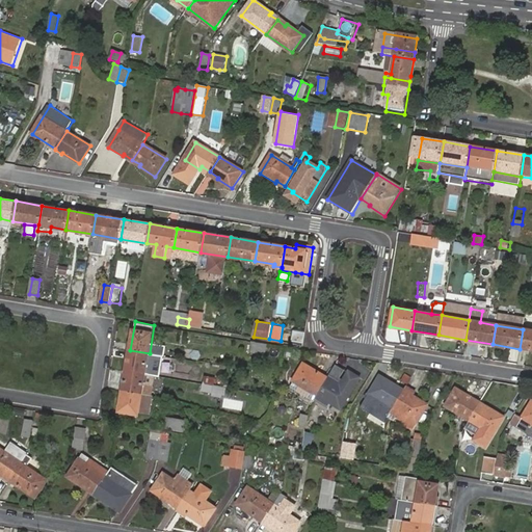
[(531,330),(523,329),(520,349),(531,350),(531,330)]
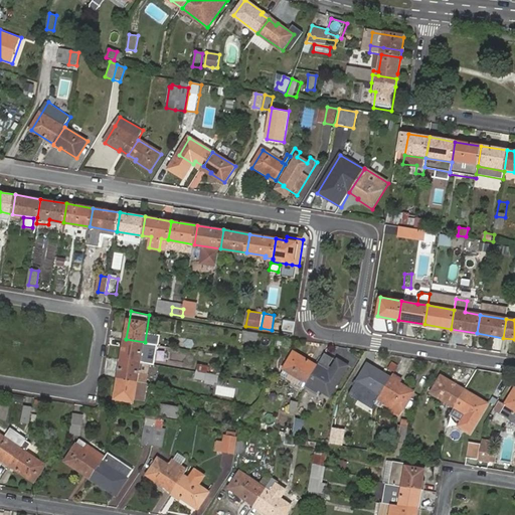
[(283,330),(294,332),(296,323),(285,321),(283,330)]
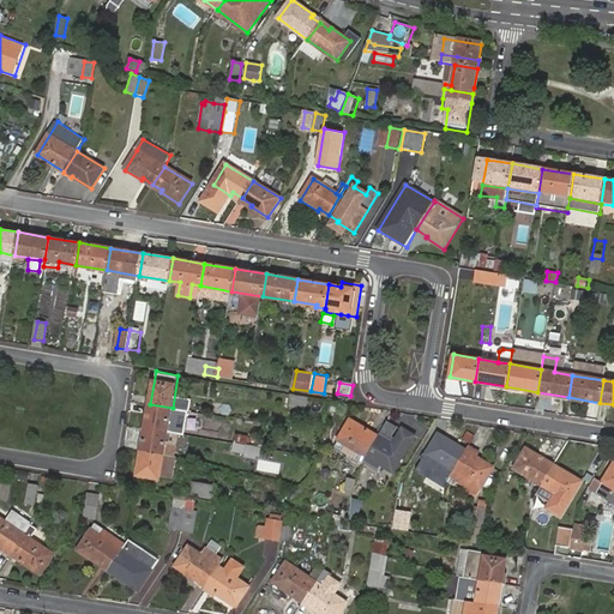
[(305,407),(306,396),(292,393),(290,404),(305,407)]
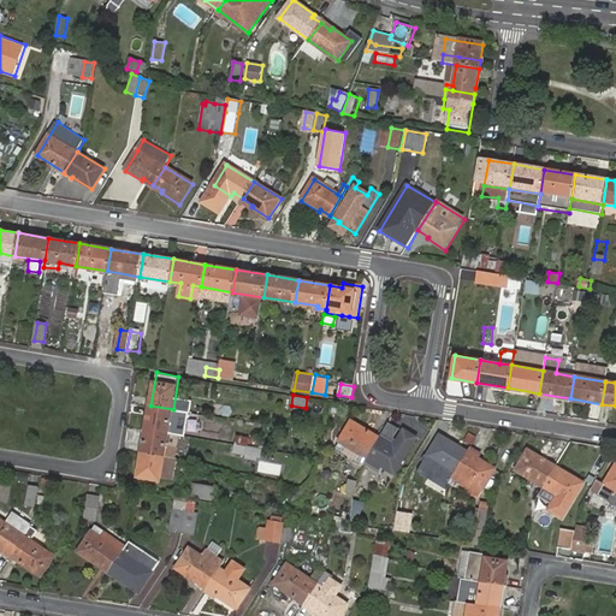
[(147,430),(170,433),(181,434),(187,436),(189,422),(185,422),(187,412),(173,409),(150,406),(147,430)]
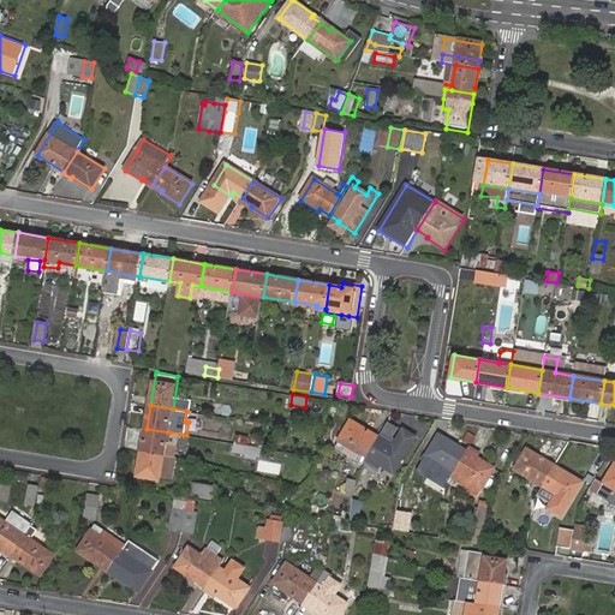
[(368,458),(378,439),(369,434),(370,431),(352,419),(340,440),(341,440),(348,446),(368,458)]
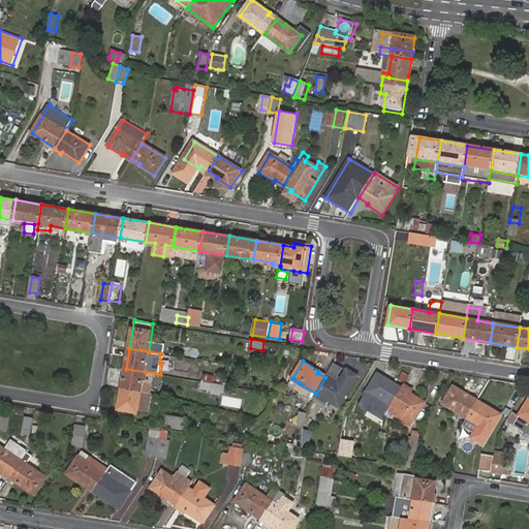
[(340,380),(329,373),(327,375),(325,377),(316,394),(314,397),(312,399),(319,404),(323,398),(340,408),(360,375),(347,368),(340,380)]
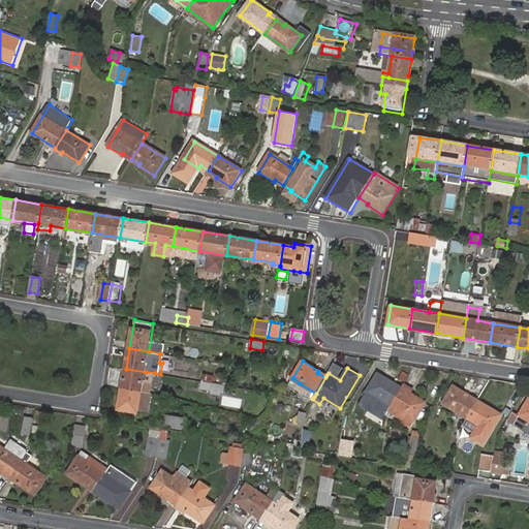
[(126,369),(123,389),(152,393),(154,382),(155,373),(146,372),(126,369)]
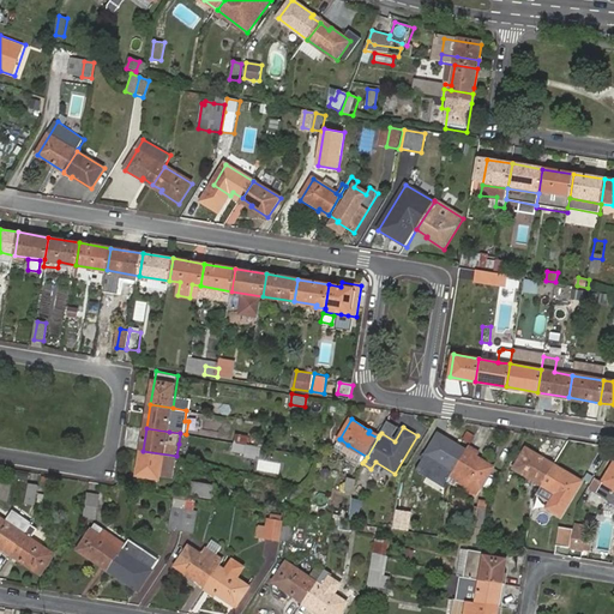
[(251,445),(266,447),(268,439),(239,434),(238,443),(251,445)]
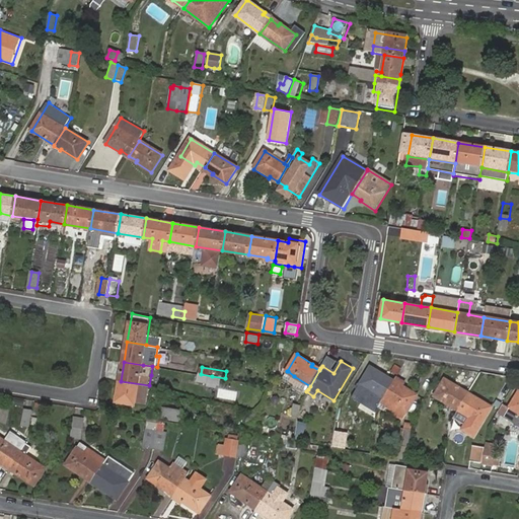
[(383,398),(393,381),(371,367),(360,385),(362,385),(383,398)]
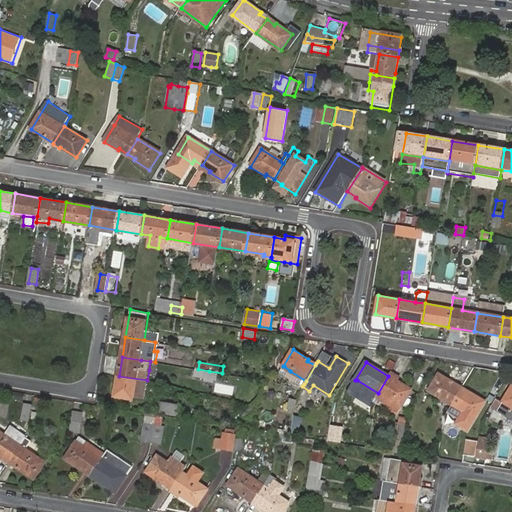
[(280,373),(302,386),(304,384),(306,381),(290,371),(284,366),(280,373)]
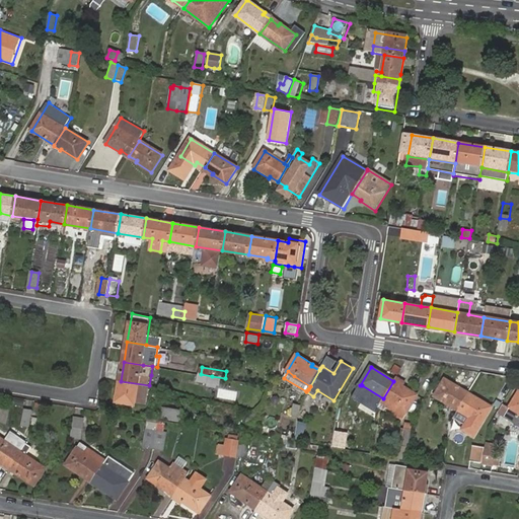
[(212,376),(201,374),(200,381),(211,383),(212,376)]
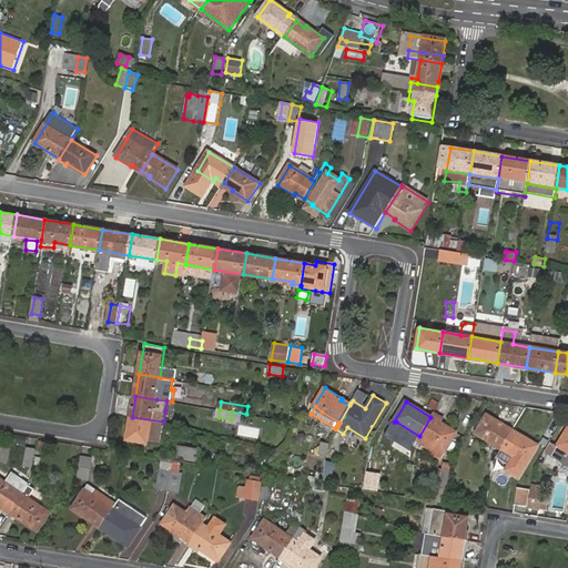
[(444,421),(433,414),(430,417),(442,424),(444,421)]
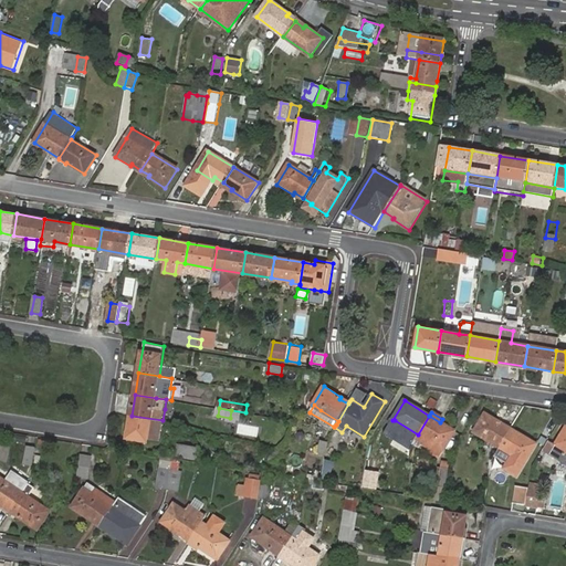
[(474,432),(499,447),(510,430),(501,425),(502,422),(485,412),(474,432)]
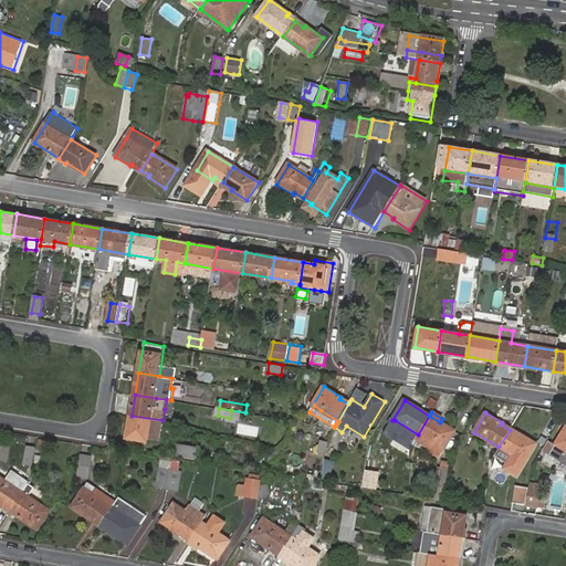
[(163,420),(132,416),(127,439),(148,442),(149,438),(159,439),(163,420)]
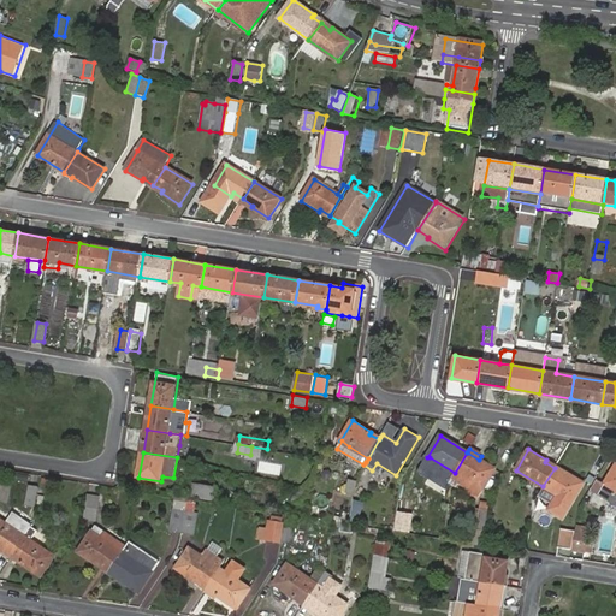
[(479,460),(467,452),(455,473),(451,478),(458,483),(471,489),(474,484),(484,489),(496,469),(479,460)]
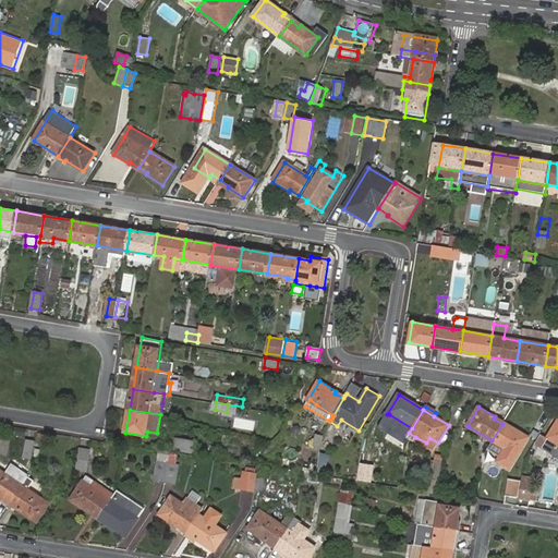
[(409,433),(412,428),(389,414),(385,422),(409,434),(409,433)]
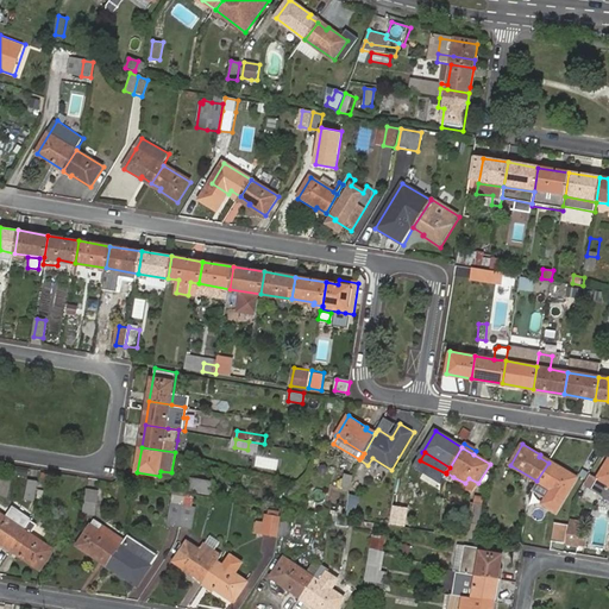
[(578,477),(550,460),(548,463),(537,481),(552,490),(544,504),(558,513),(578,477)]
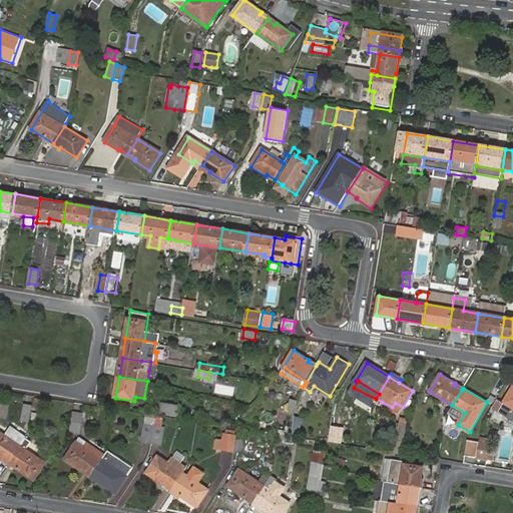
[(512,408),(512,389),(504,403),(505,404),(512,408)]
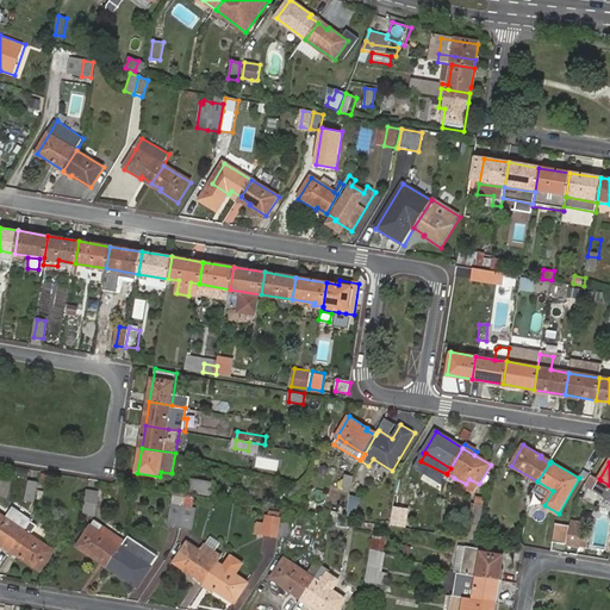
[(444,479),(452,484),(454,478),(447,473),(447,474),(444,479)]
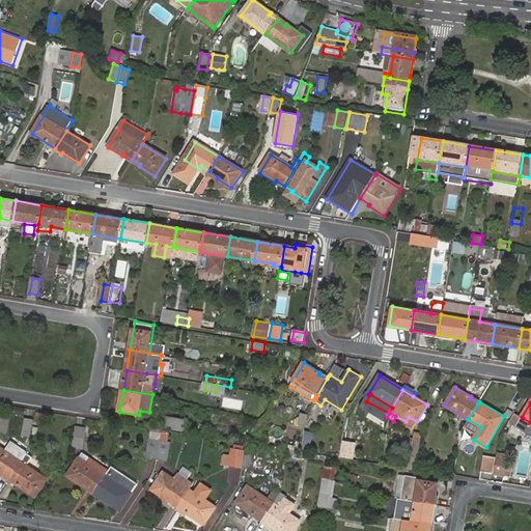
[(307,425),(309,415),(302,414),(300,424),(307,425)]
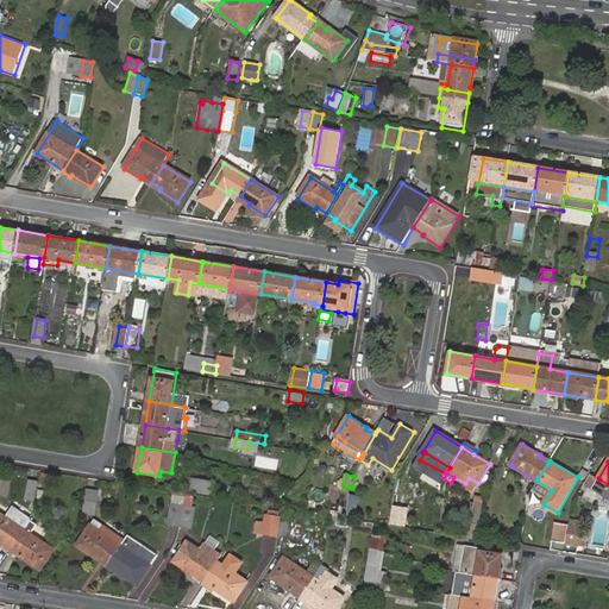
[(471,495),(478,483),(469,478),(465,483),(460,489),(471,495)]
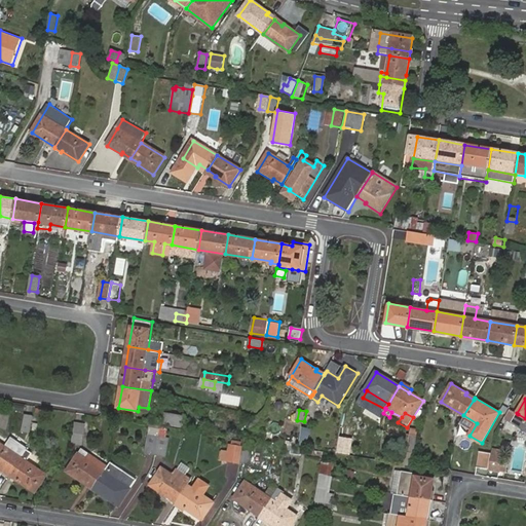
[(525,418),(518,414),(512,423),(525,431),(525,418)]
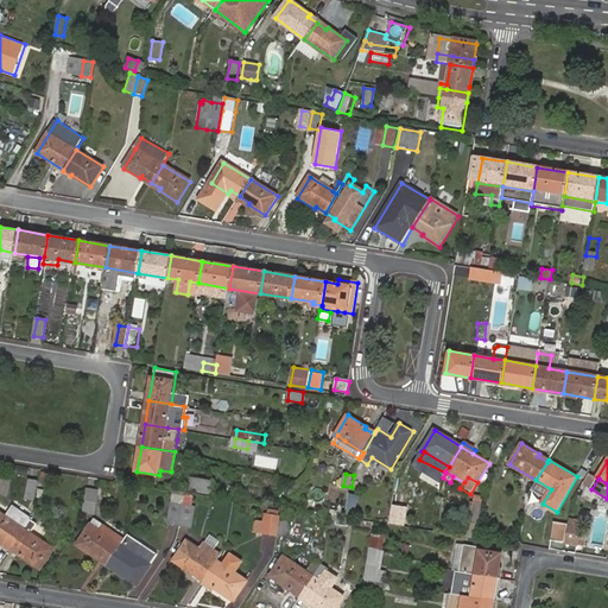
[(37,501),(40,481),(30,480),(27,499),(37,501)]
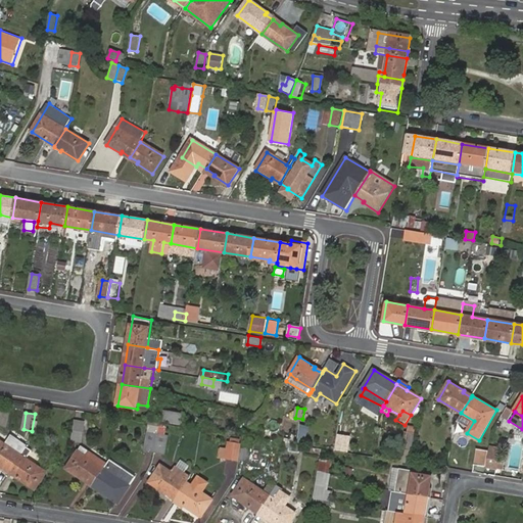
[(167,413),(164,419),(183,422),(184,416),(167,413)]
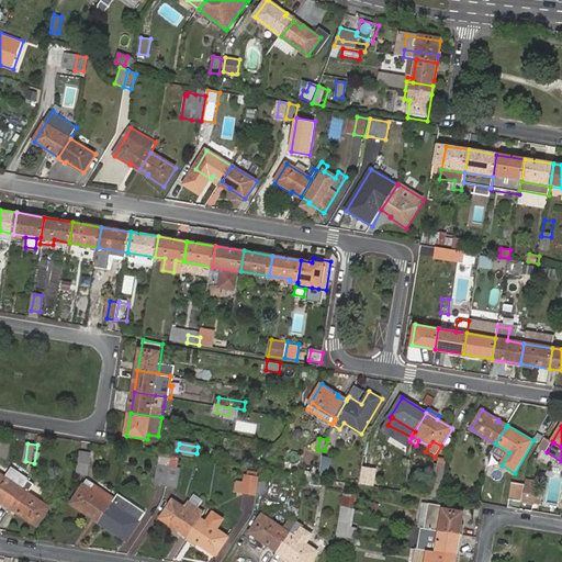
[(266,445),(265,457),(274,458),(277,447),(266,445)]
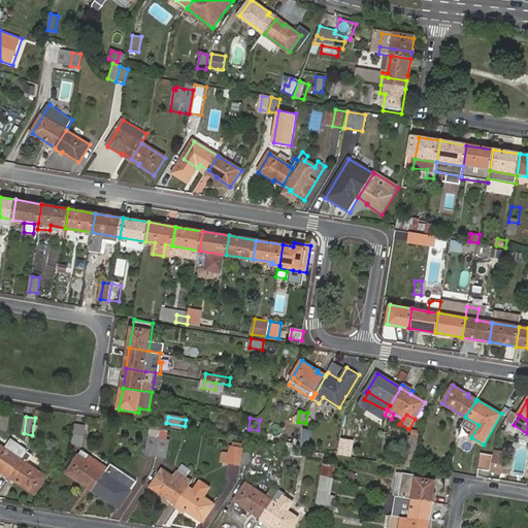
[(84,424),(76,423),(74,438),(80,439),(84,424)]
